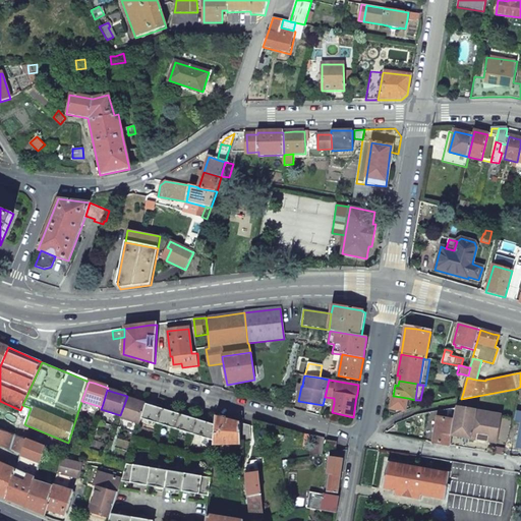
[(394,396),(393,403),(406,405),(407,398),(394,396)]
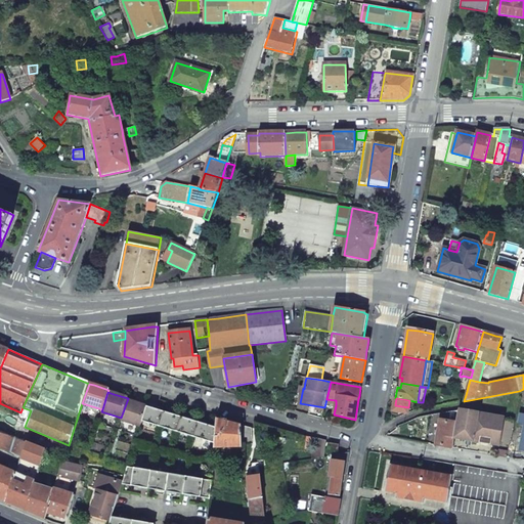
[(121,418),(121,421),(140,427),(142,422),(146,407),(133,403),(127,401),(121,418)]
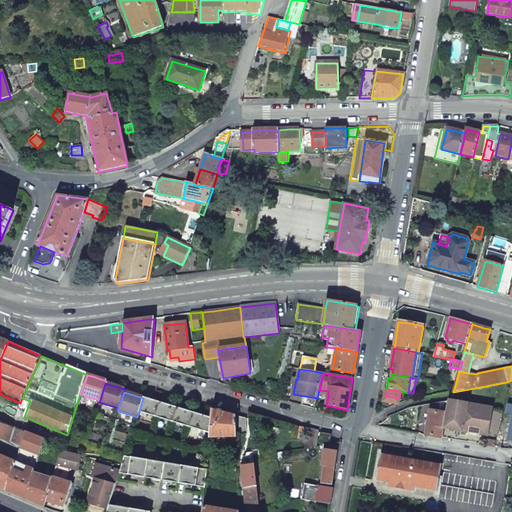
[(143,398),(139,412),(156,417),(160,403),(151,400),(143,398)]
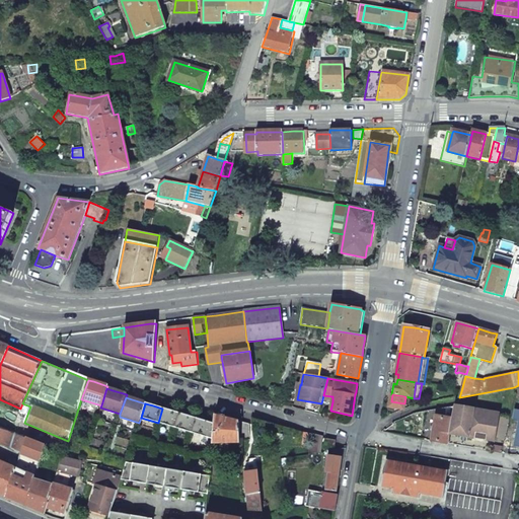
[(456,406),(454,408),(452,419),(450,435),(495,442),(499,414),(456,406)]
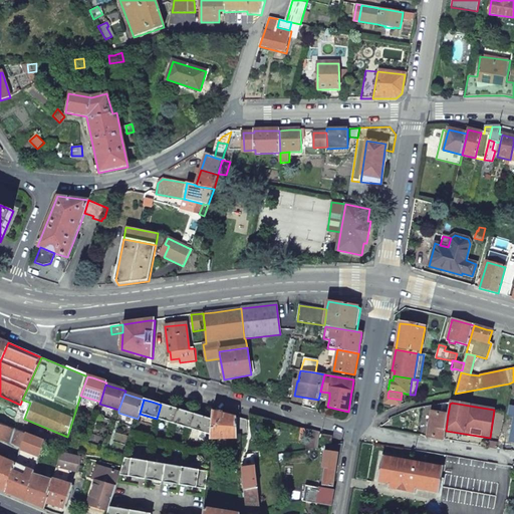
[(450,404),(435,406),(434,413),(448,415),(450,404)]
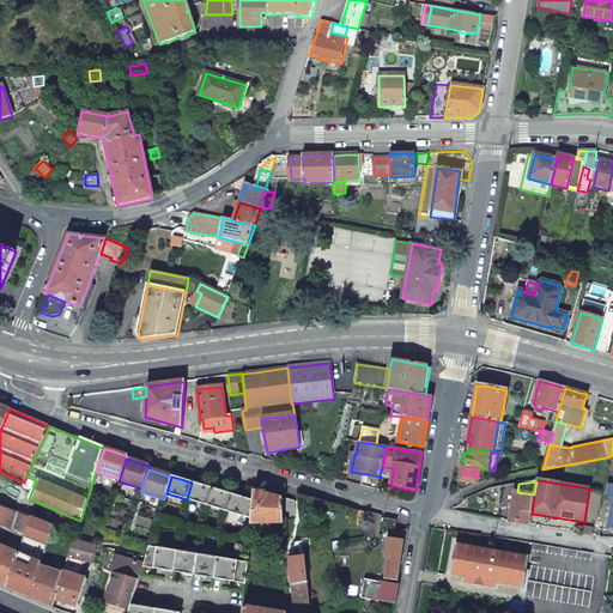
[(187,499),(207,505),(212,489),(201,485),(192,483),(187,499)]
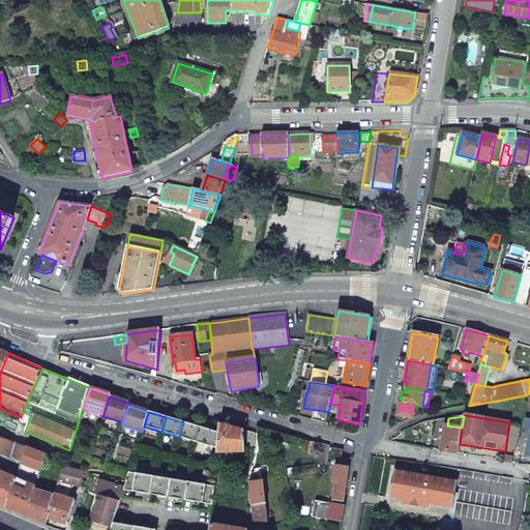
[(183,422),(179,437),(196,442),(200,427),(192,424),(183,422)]
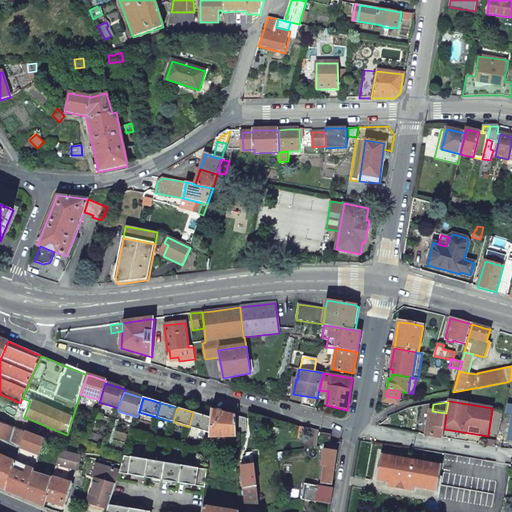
[(231,414),(209,409),(209,418),(209,432),(209,437),(225,437),(225,434),(236,434),(235,416),(231,414)]
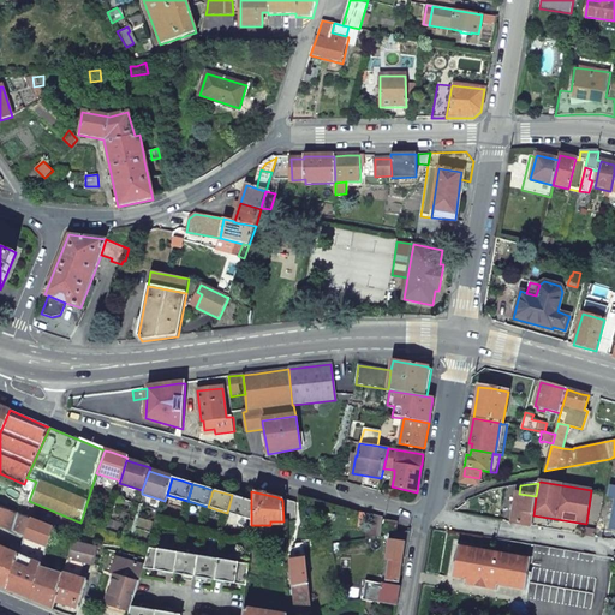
[(519,494),(517,494),(511,523),(531,526),(533,515),(536,496),(519,494)]
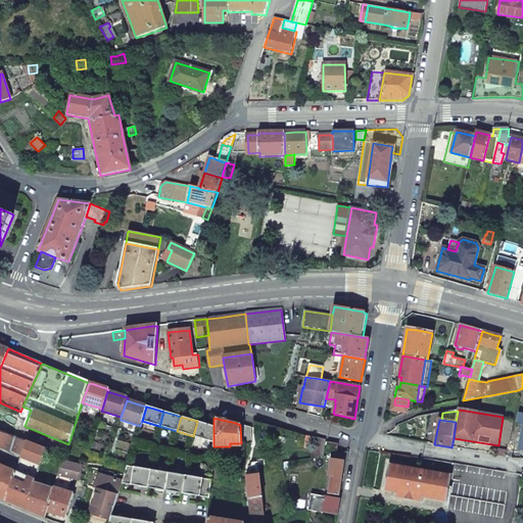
[(193,436),(214,441),(214,427),(205,424),(197,421),(193,436)]
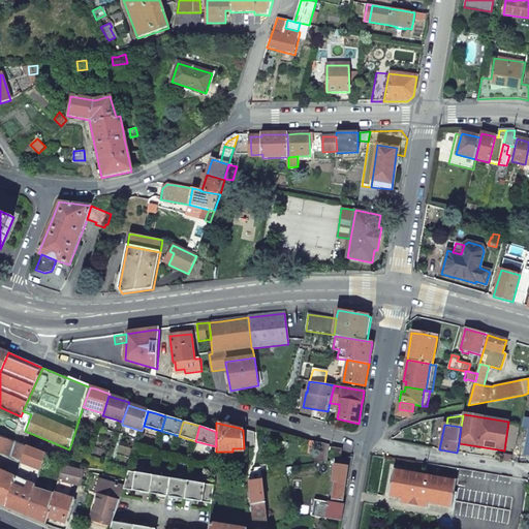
[(243,430),(244,448),(256,448),(254,433),(251,432),(243,430)]
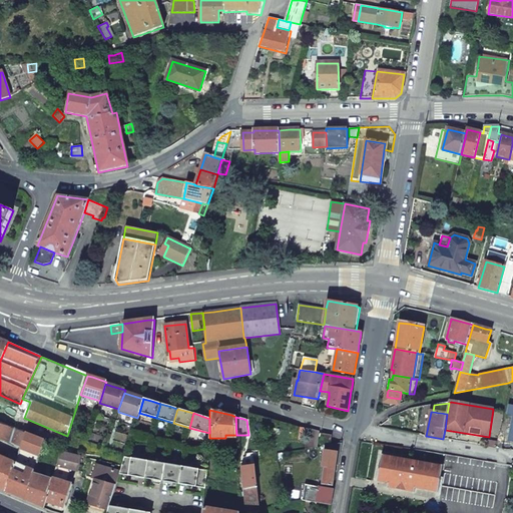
[(26,433),(0,422),(0,439),(21,448),(26,433)]
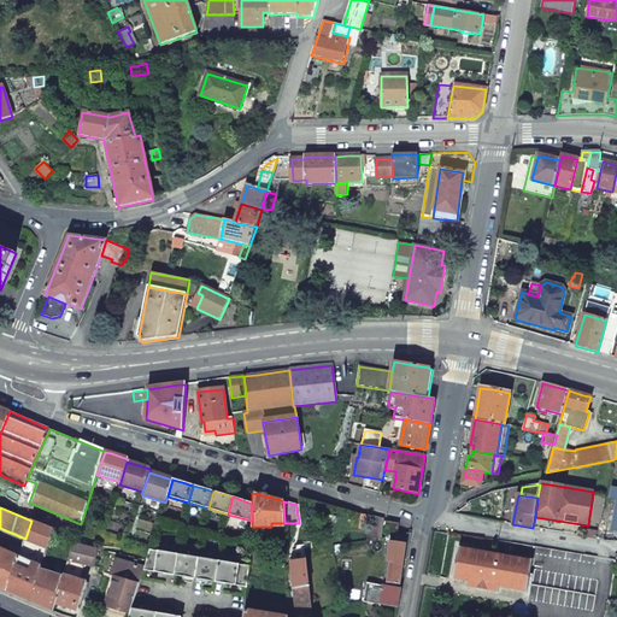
[(385,519),(372,517),(372,539),(382,538),(385,519)]
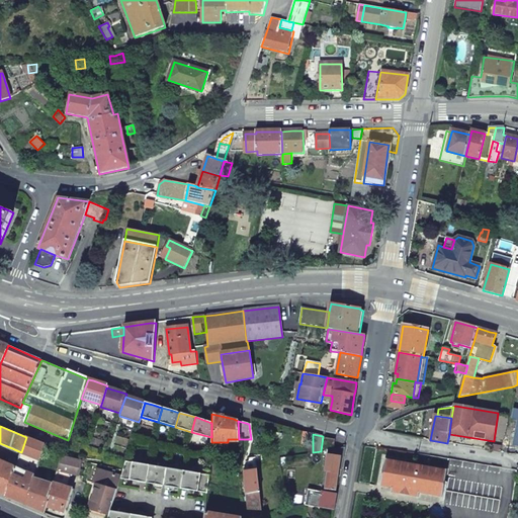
[(34,479),(46,445),(26,437),(21,452),(17,467),(7,497),(22,504),(26,505),(34,479)]
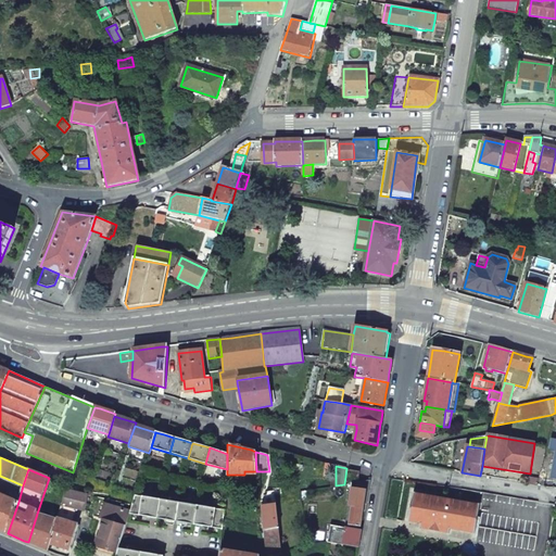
[(349,470),(348,481),(357,482),(359,472),(349,470)]
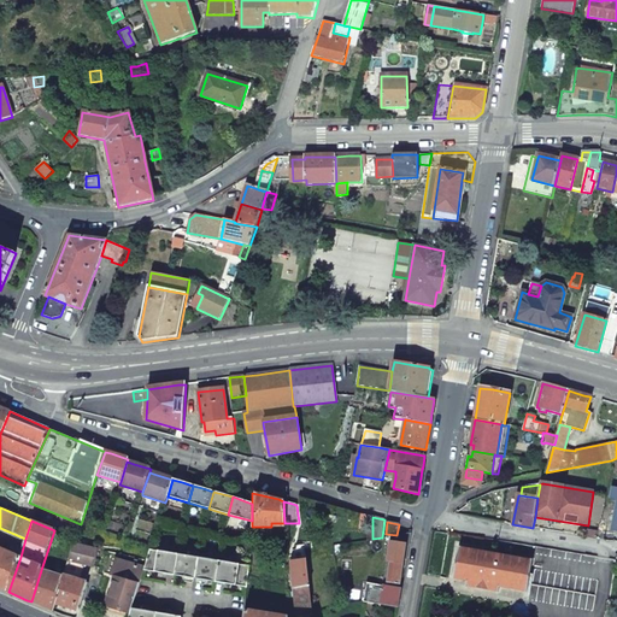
[(397,535),(391,536),(383,583),(399,586),(399,583),(403,557),(407,558),(412,533),(397,535)]
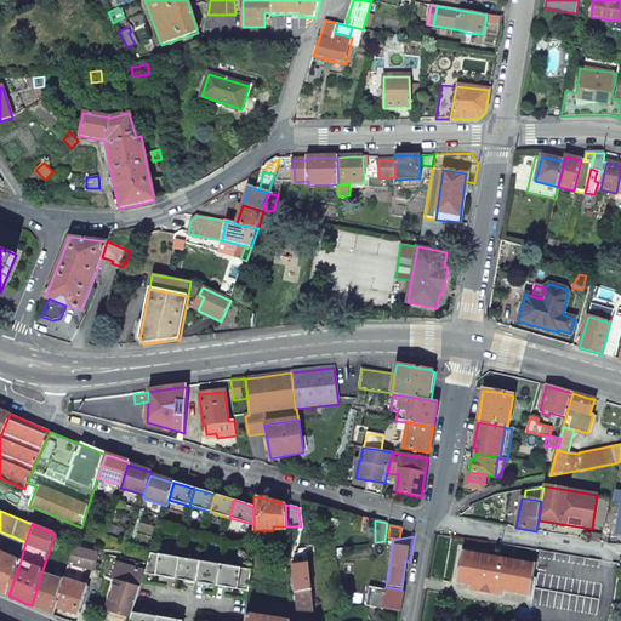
[(100,553),(75,548),(70,564),(86,568),(96,570),(100,553)]
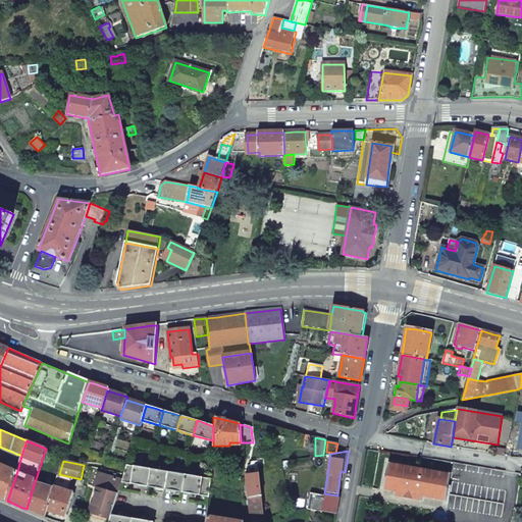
[(17,471),(0,463),(0,498),(7,501),(17,471)]
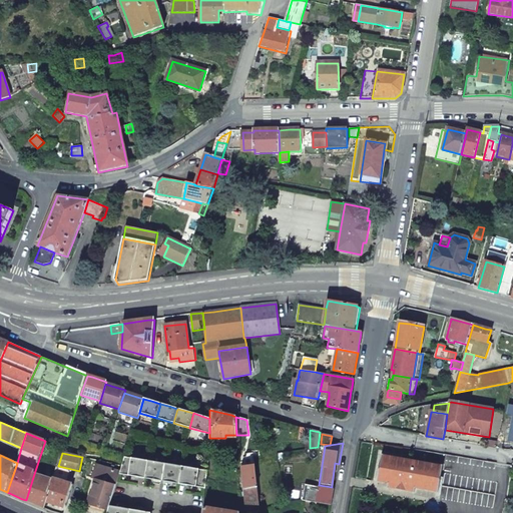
[(387,488),(414,493),(415,488),(438,492),(443,467),(382,457),(377,481),(388,483),(387,488)]
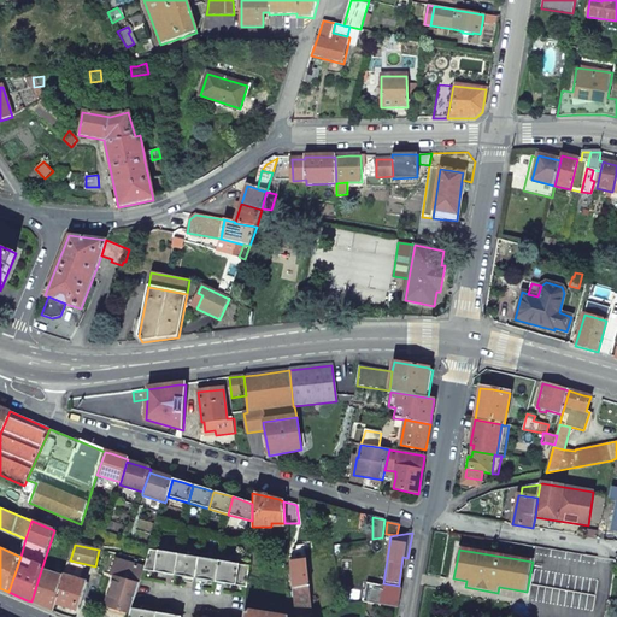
[(145,571),(176,576),(178,563),(180,556),(151,551),(146,569),(145,571)]
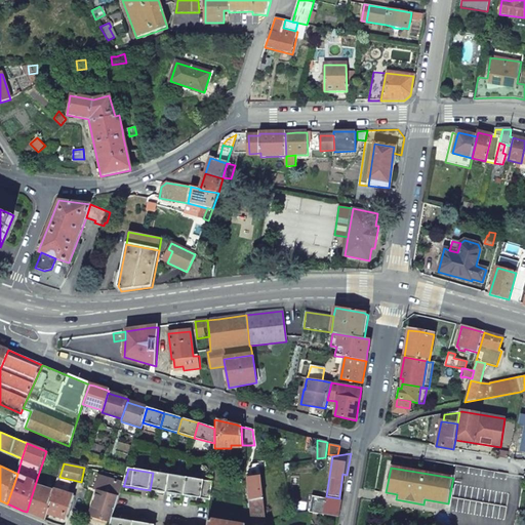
[(150,490),(167,493),(170,476),(153,473),(152,479),(150,490)]
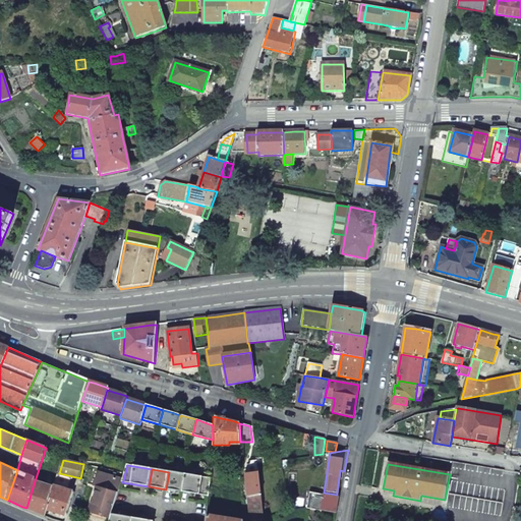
[(183,493),(185,475),(169,472),(166,489),(183,493)]
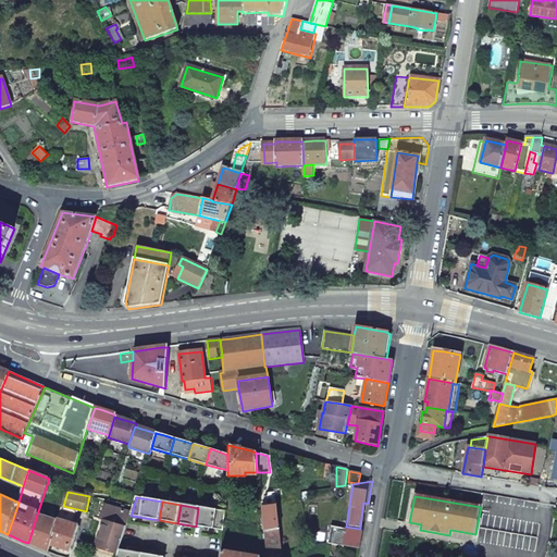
[(72,523),(77,509),(63,506),(59,520),(72,523)]
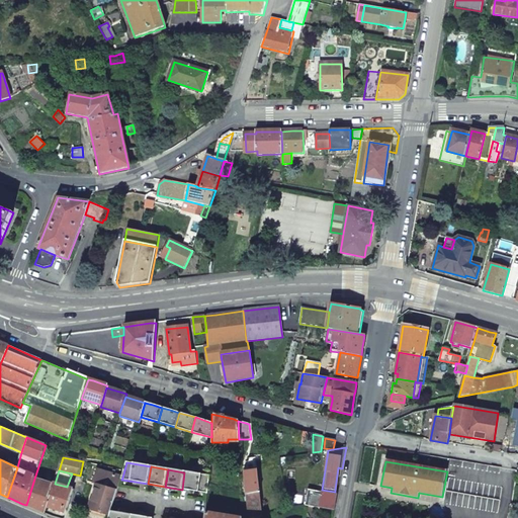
[(98,470),(94,484),(97,485),(89,510),(110,516),(111,511),(121,480),(122,478),(98,470)]
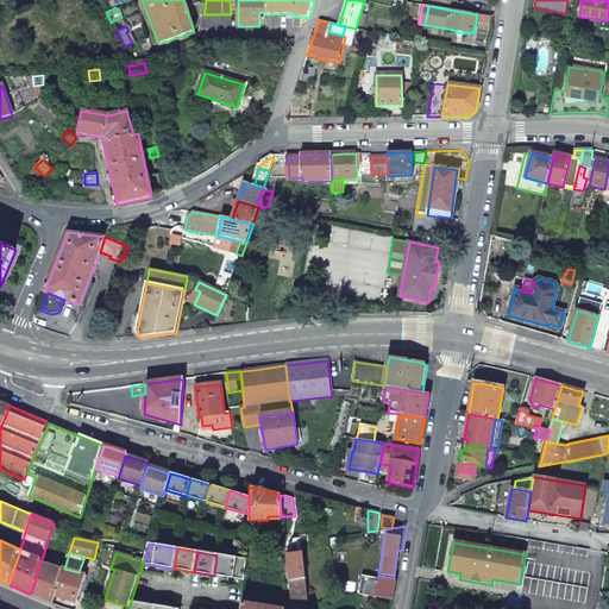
[(303,554),(288,556),(289,575),(290,582),(292,582),(294,608),(297,608),(307,607),(307,601),(308,601),(303,554)]
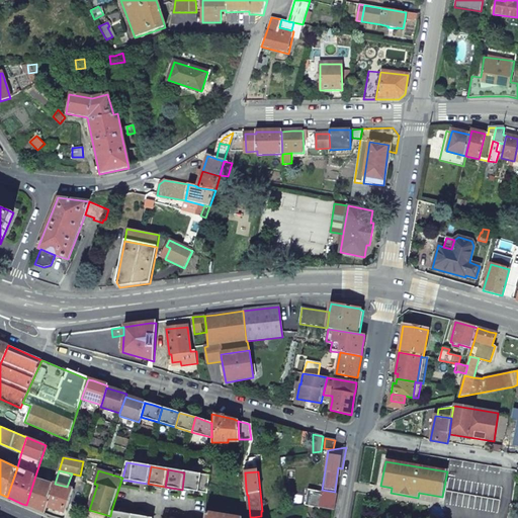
[(208,477),(184,472),(182,490),(207,494),(207,490),(208,477)]
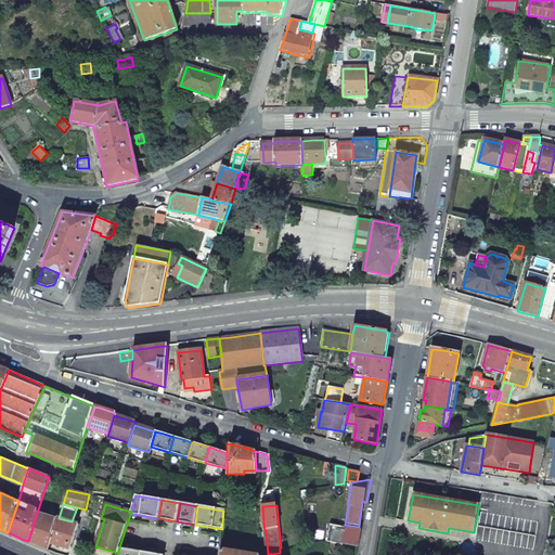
[(57,519),(37,513),(28,541),(34,543),(48,550),(50,544),(57,519)]
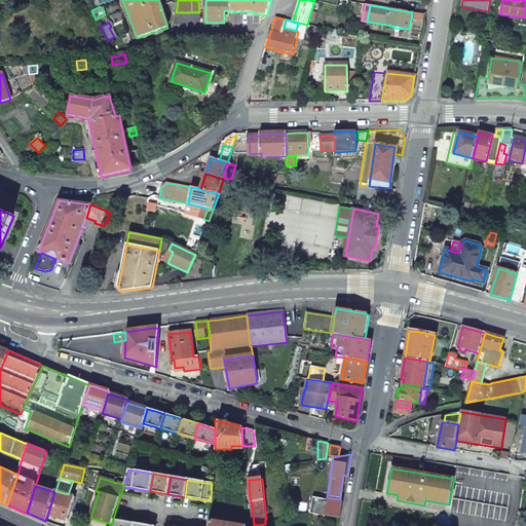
[(54,492),(47,516),(63,521),(65,517),(68,503),(71,496),(68,494),(55,491),(54,492)]
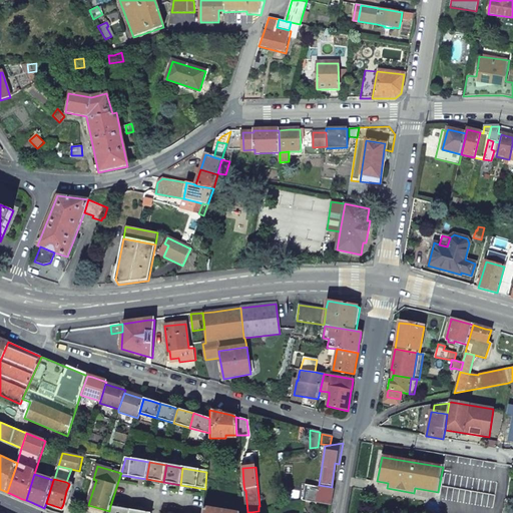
[(334,490),(305,485),(303,501),(316,503),(316,501),(332,503),(334,490)]
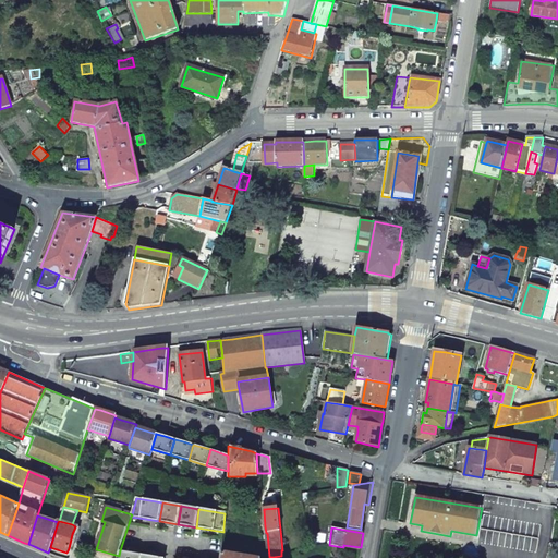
[(72,534),(69,548),(73,549),(77,536),(72,534)]
